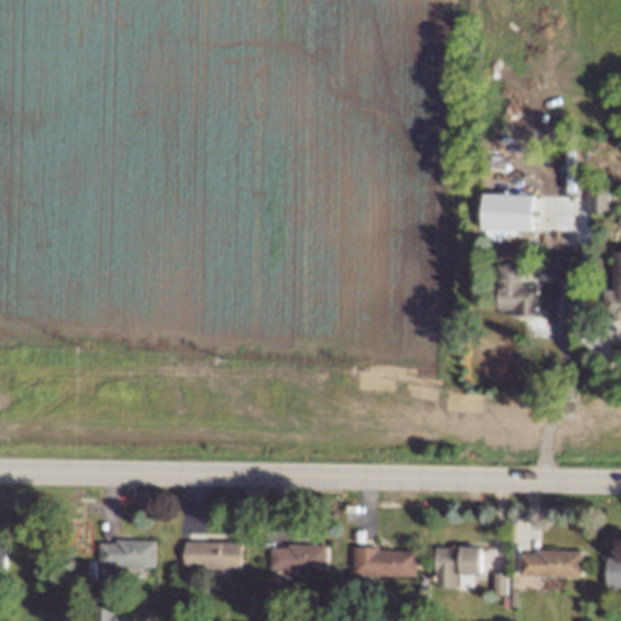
[(533,231),(534,194),(483,193),(483,229),(533,231)]
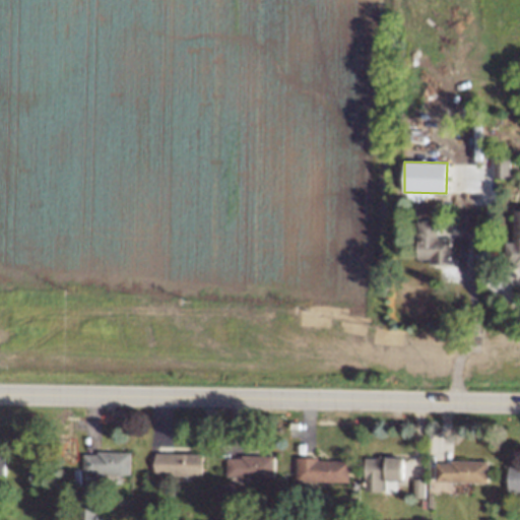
[(508,178),(493,178),(493,161),(508,161),(508,178)]
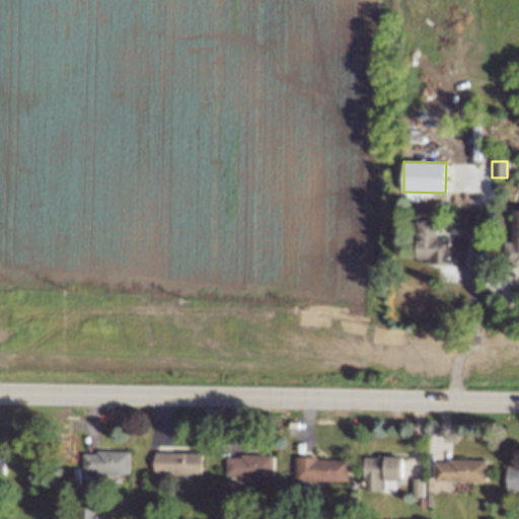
[(518,210),(518,266),(501,266),(501,242),(510,242),(510,211),(518,210)]
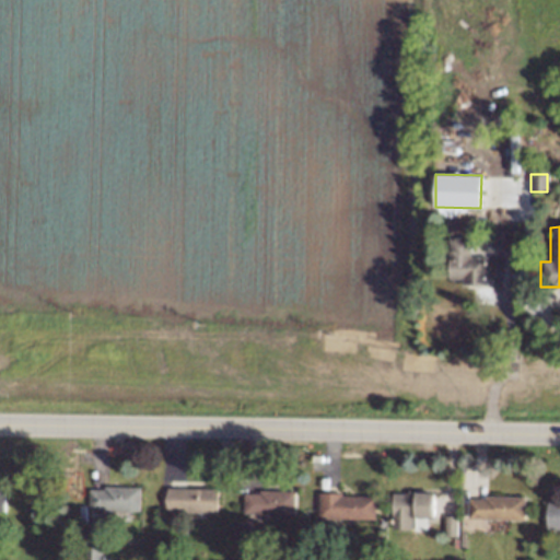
[(468,240),(468,257),(487,258),(487,286),(458,286),(458,278),(446,278),(447,238),(468,240)]
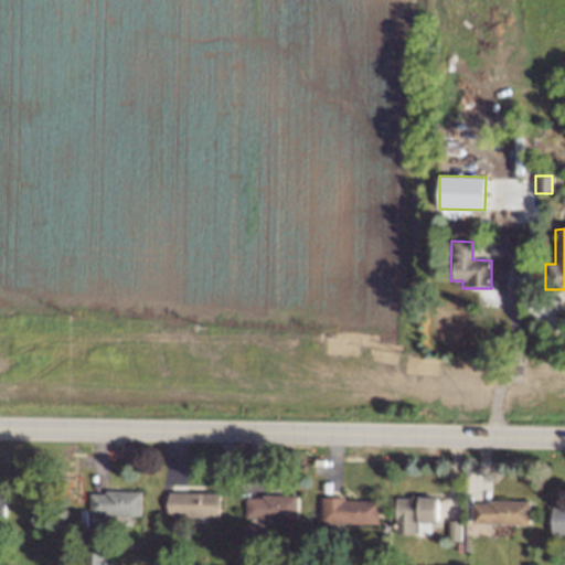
[(107,491),(140,491),(139,512),(91,511),(91,493),(107,493),(107,491)]
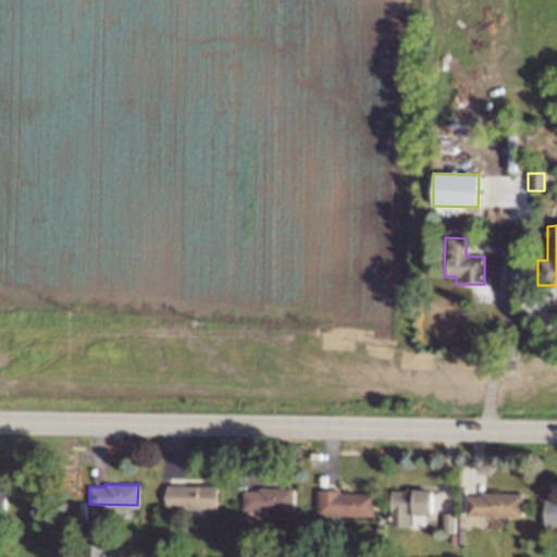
[(214,485),(215,507),(201,507),(202,512),(192,512),(192,509),(165,509),(165,486),(214,485)]
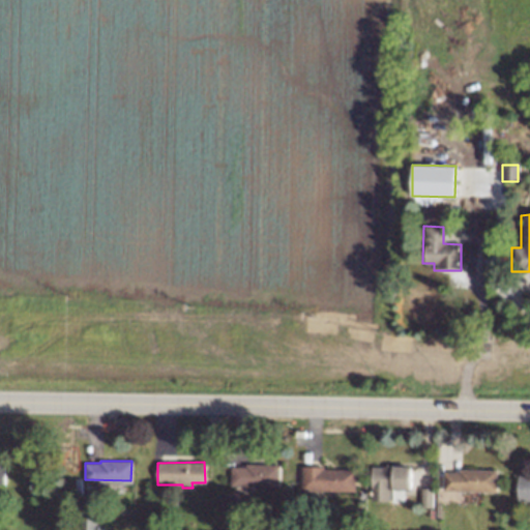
[(242,465),(243,463),(275,463),(275,484),(229,484),(229,465),(242,465)]
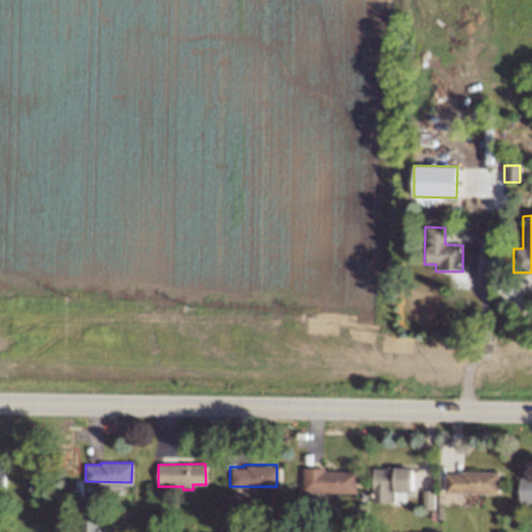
[(302,469),(323,468),(323,471),(354,470),(355,489),(303,491),(302,469)]
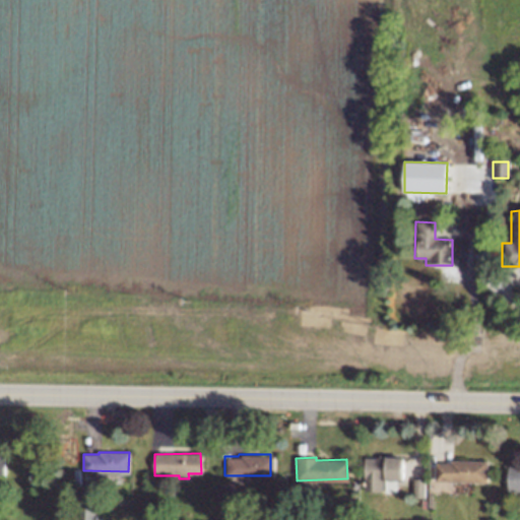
[(360,457),(400,457),(400,480),(381,480),(381,479),(379,479),(379,492),(360,492),(360,457)]
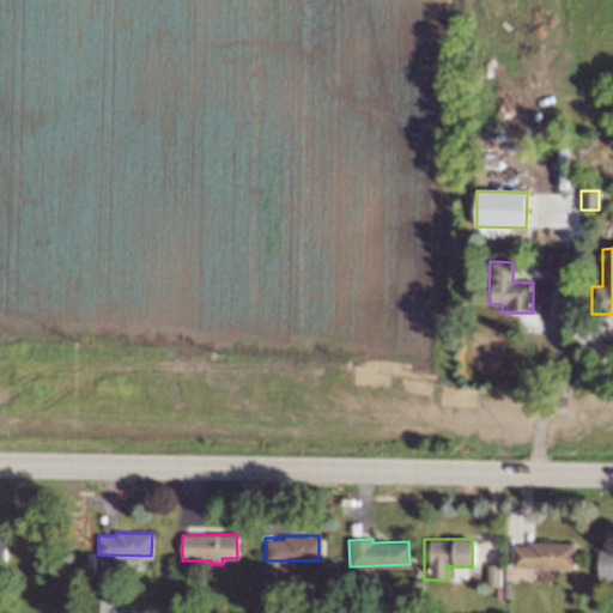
[(514,546),(528,546),(528,544),(570,544),(570,566),(514,566),(514,546)]
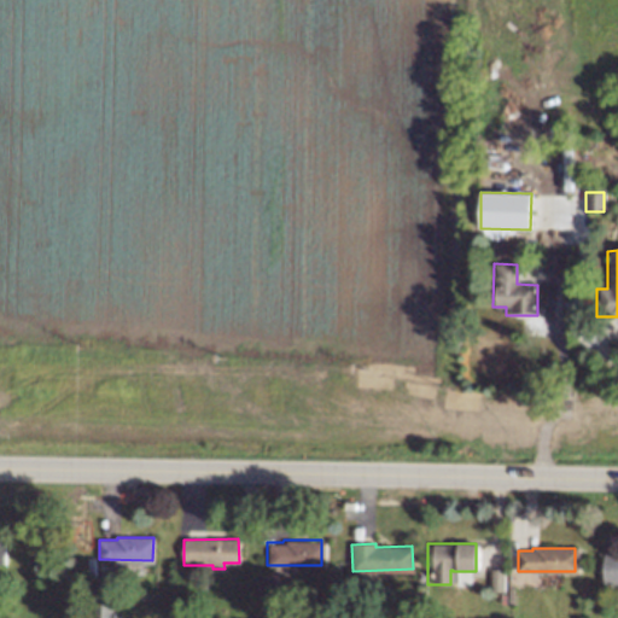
[(602,555),(617,555),(617,584),(602,584),(602,555)]
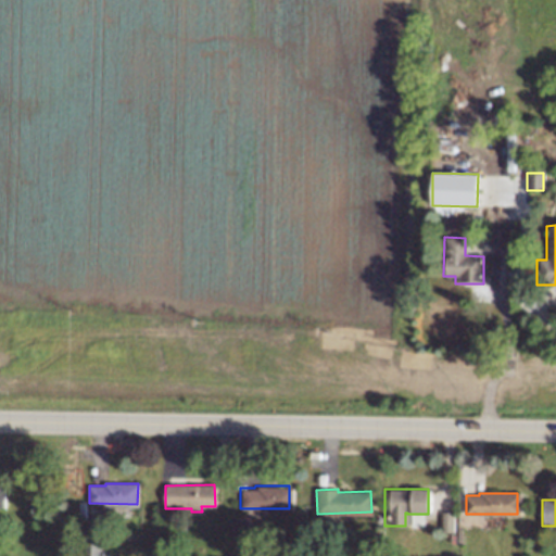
[(438,531),(438,512),(450,512),(450,531),(438,531)]
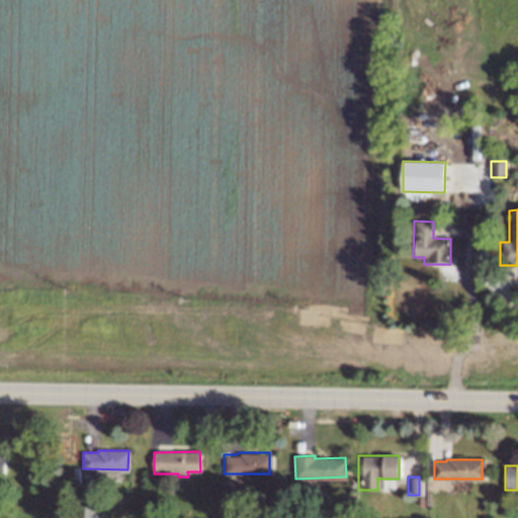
[(92,517),(73,517),(74,492),(94,493),(92,517)]
